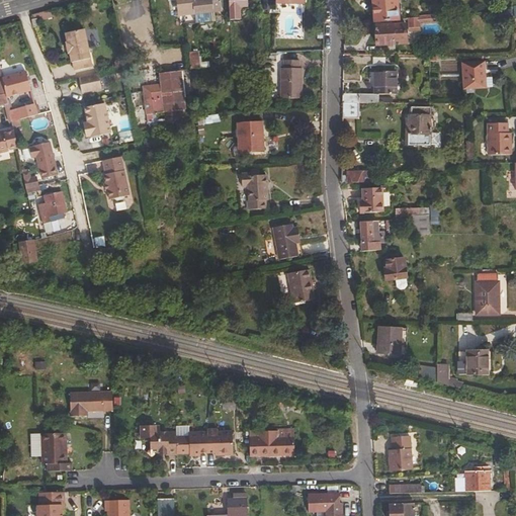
[(192,13),(208,11),(220,10),(218,0),(175,0),(177,14),(192,13)]
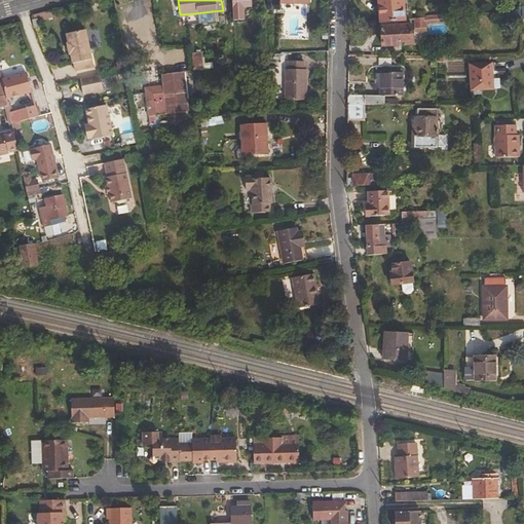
[(253,0),(234,0),(235,23),(248,22),(247,9),(254,9),(253,0)]
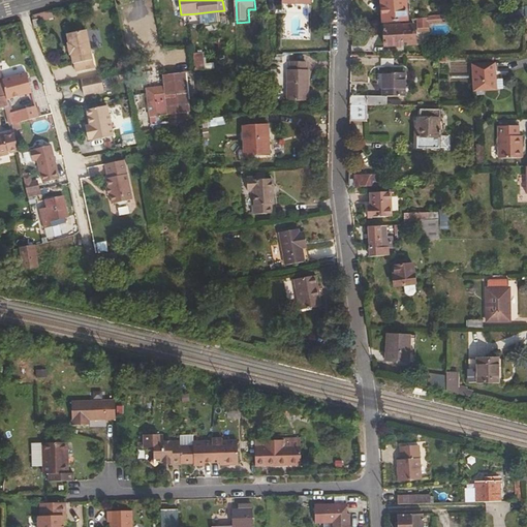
[(381,0),(382,21),(383,25),(398,24),(398,20),(406,19),(405,0),(381,0)]
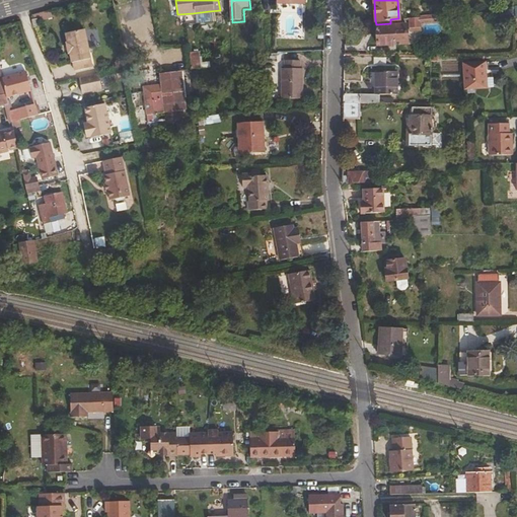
[(209,11),(193,13),(194,23),(210,22),(209,11)]
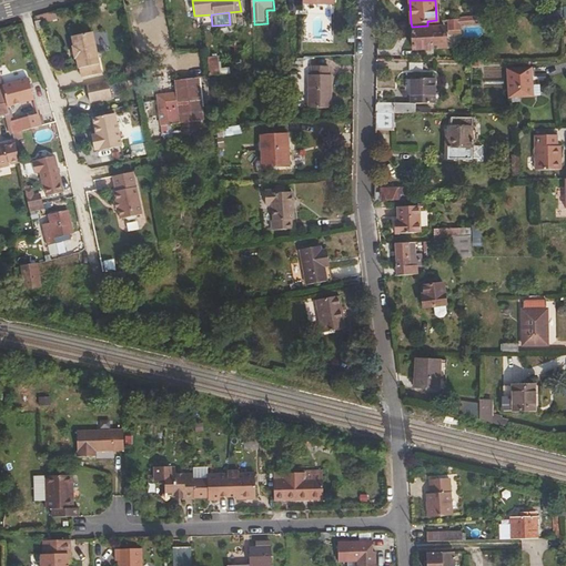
[(458,18),(458,19),(460,24),(471,23),(484,23),(484,17),(484,16),(458,18)]
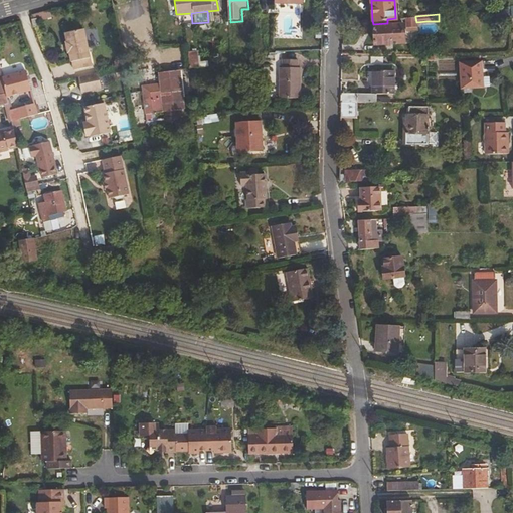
[(415,17),(406,18),(407,27),(416,26),(416,22),(415,17)]
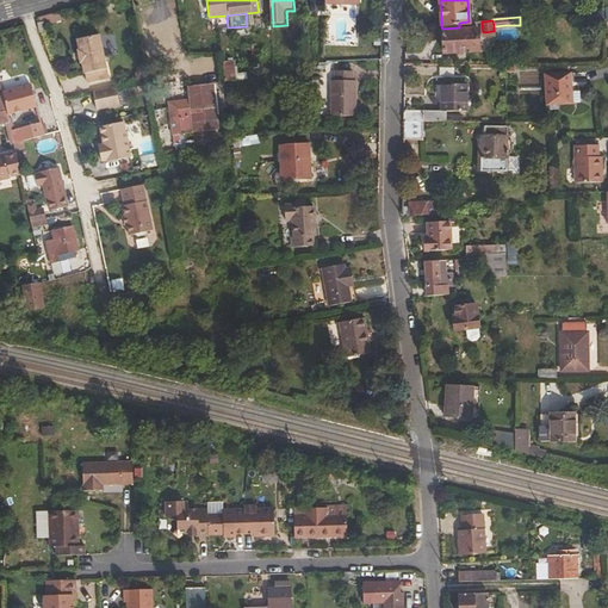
[(459,28),(442,29),(444,53),(454,51),(454,48),(478,47),(477,28),(459,28)]
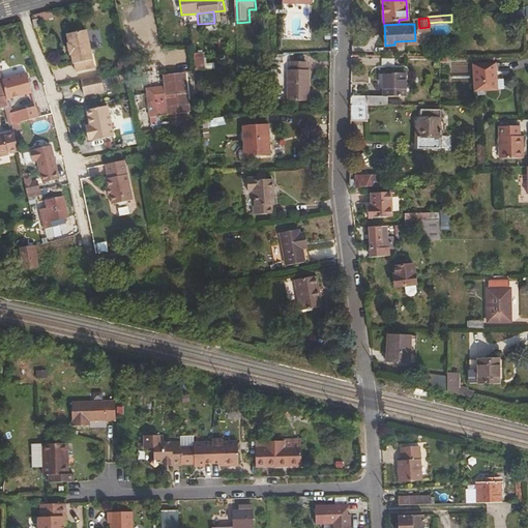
[(81,27),(62,31),(64,40),(63,41),(65,52),(66,52),(68,61),(69,61),(71,69),(90,65),(81,27)]
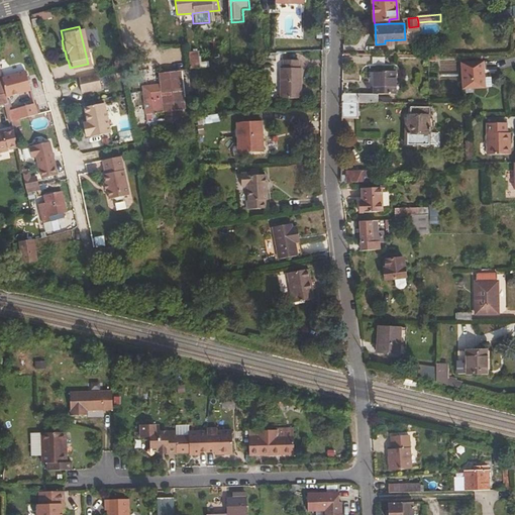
[(281,69),(280,98),(300,98),(301,69),(298,69),(298,61),(283,61),(283,69),(281,69)]
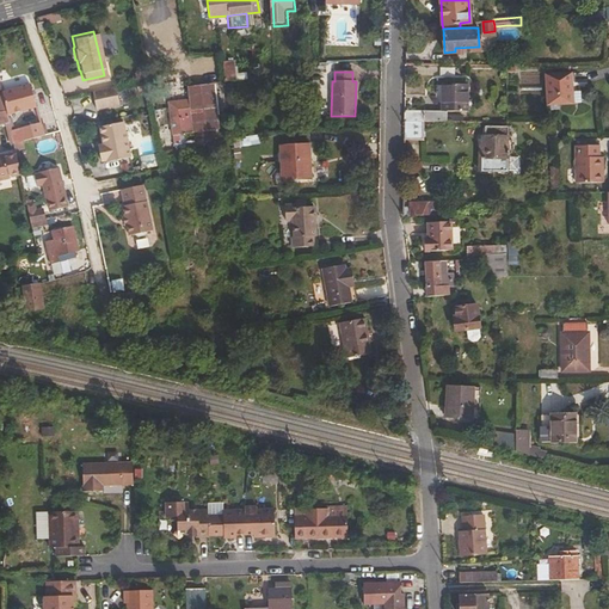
[(570,75),(546,75),(545,105),(570,105),(570,75)]
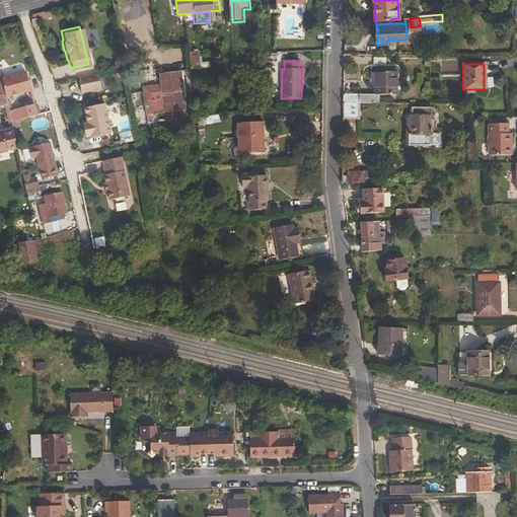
[(122,65),(112,67),(114,75),(124,73),(122,65)]
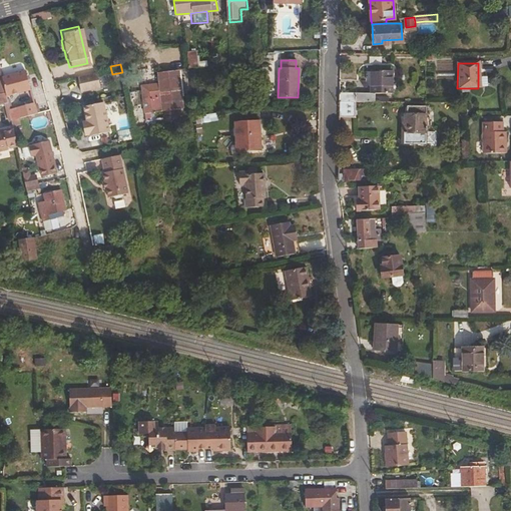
[(430,84),(439,84),(439,64),(430,64),(430,84)]
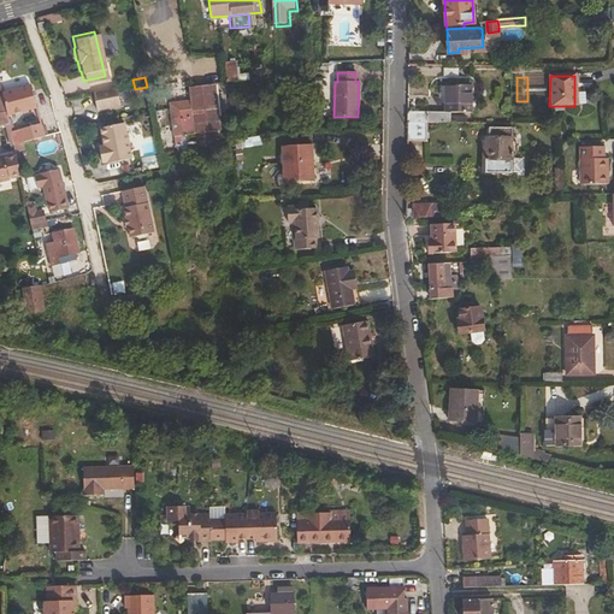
[(3,92),(6,112),(6,113),(35,106),(35,104),(30,83),(1,89),(3,92)]
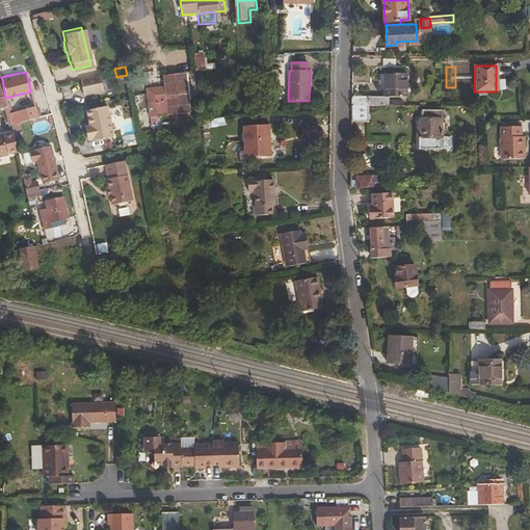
[(96,73),(75,78),(79,93),(99,88),(96,73)]
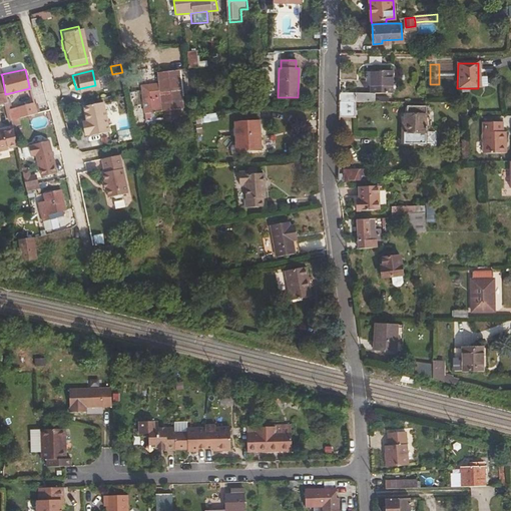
[(371,70),(371,92),(375,92),(392,92),(392,70),(371,70)]
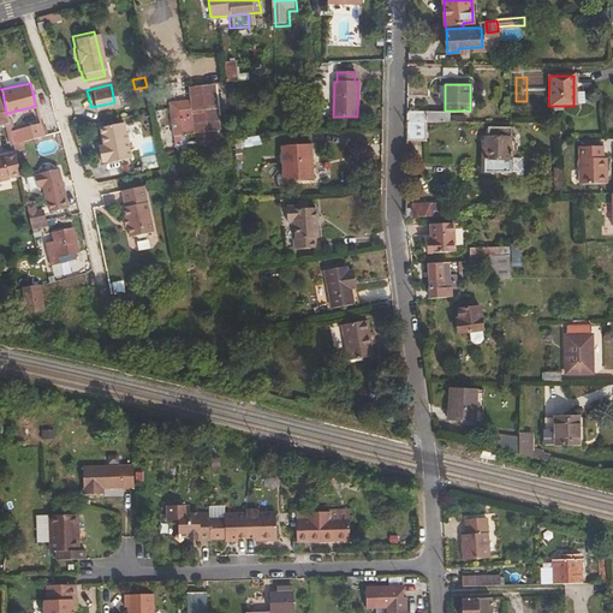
[(170,105),(173,136),(212,132),(218,131),(213,88),(189,89),(190,103),(170,105)]
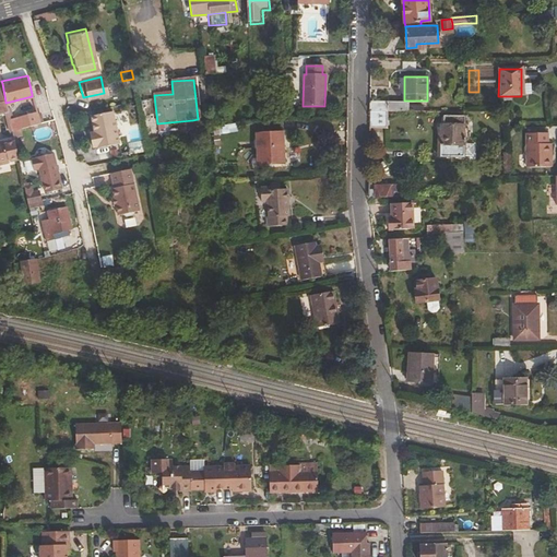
[(387,101),(369,101),(369,111),(381,111),(409,111),(409,101),(404,101),(398,101),(387,101)]
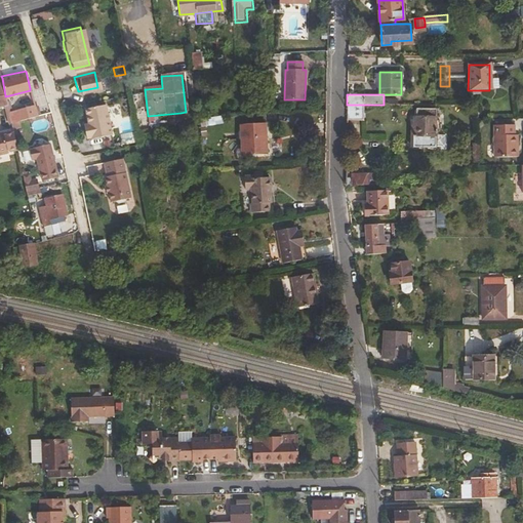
[(99,103),(80,107),(83,122),(84,126),(79,127),(81,136),(86,135),(86,137),(106,132),(99,103)]
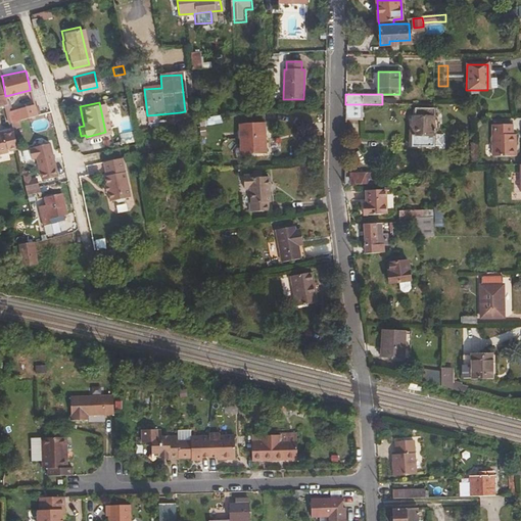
[(17,106),(19,119),(38,115),(35,103),(17,106)]
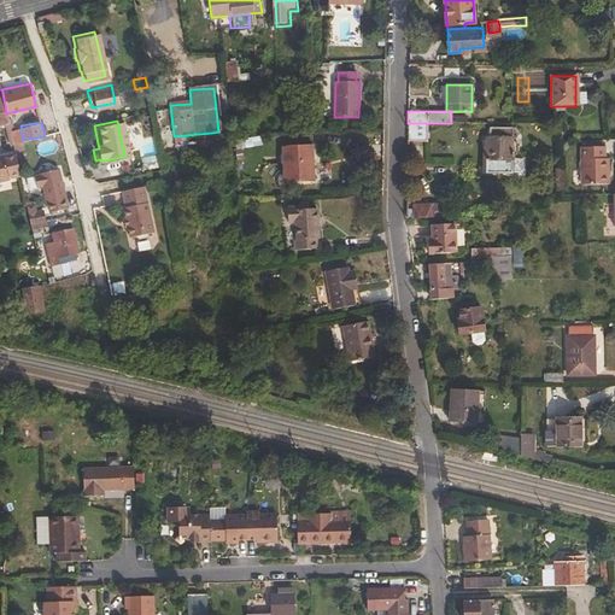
[(421,141),(421,123),(408,123),(408,141),(421,141)]
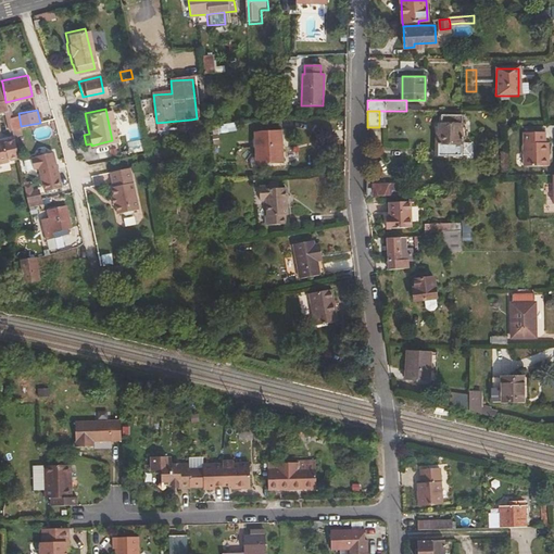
[(191,120),(156,123),(159,146),(193,142),(191,120)]
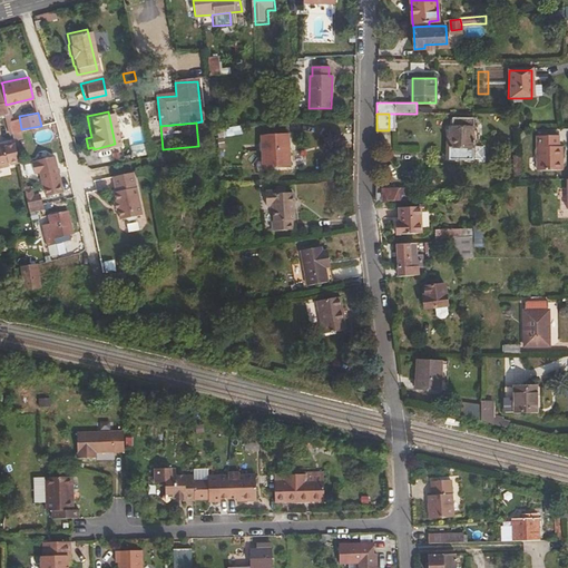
[(473,127),(452,127),(452,135),(450,135),(449,158),(473,159),(473,127)]
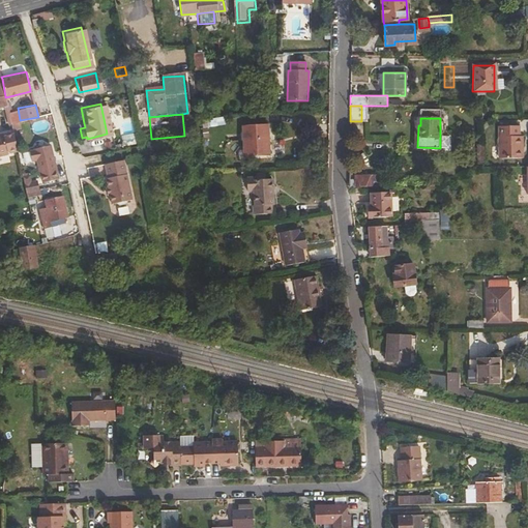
[(243,124),(244,154),(269,153),(267,123),(243,124)]
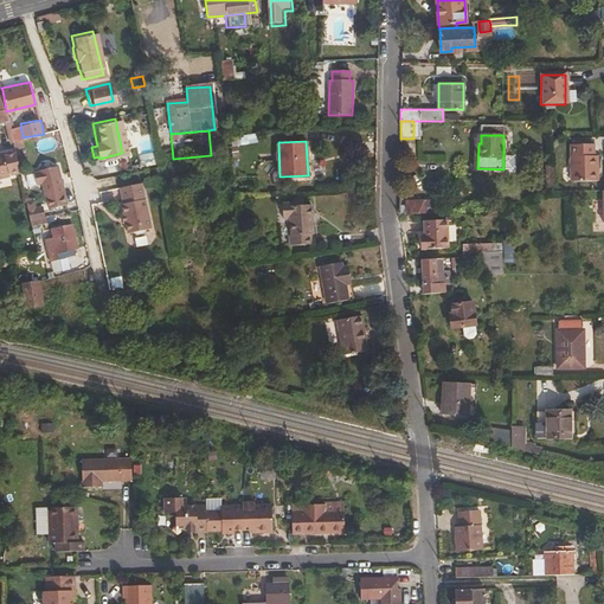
[(595,143),(572,145),(572,181),(599,181),(598,155),(595,155),(595,143)]
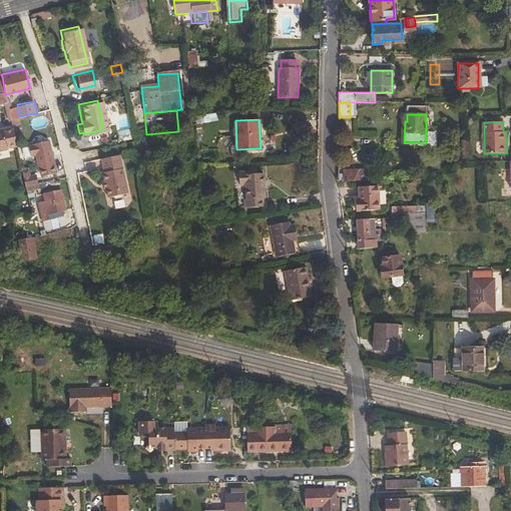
[(4,131),(0,132),(0,153),(9,151),(8,149),(17,146),(14,131),(4,134),(4,131)]
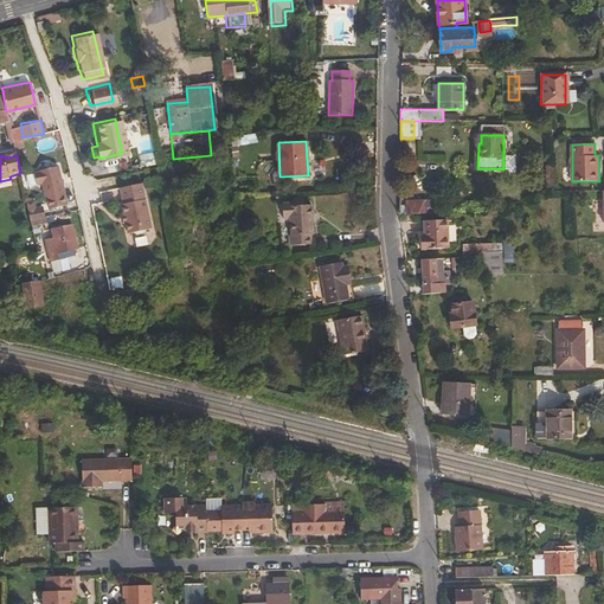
[(554,186),(553,166),(545,167),(547,187),(554,186)]
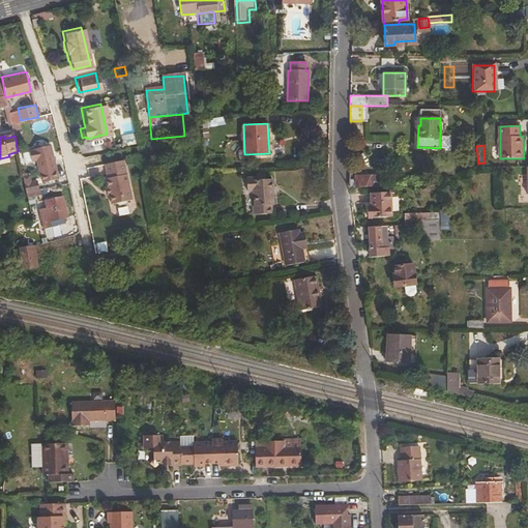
[(38,160),(42,183),(58,180),(51,147),(35,149),(36,151),(30,152),(32,162),(38,160)]
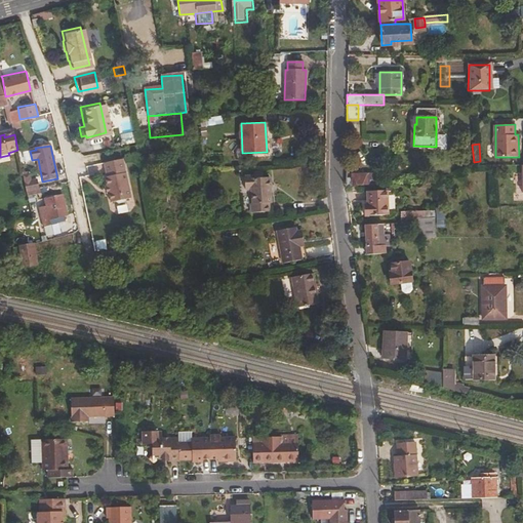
[(125,195),(118,156),(99,160),(102,174),(99,174),(102,184),(104,191),(105,199),(110,198),(110,200),(112,201),(118,200),(121,198),(121,196),(125,195)]
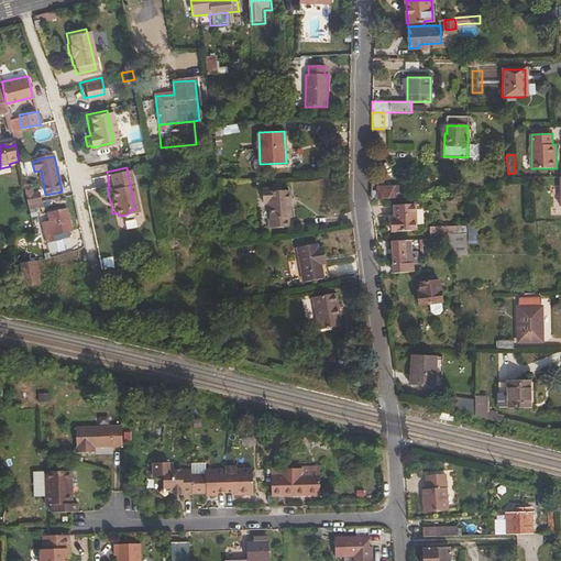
[(31,185),(24,186),(28,204),(42,200),(40,191),(33,193),(31,185)]
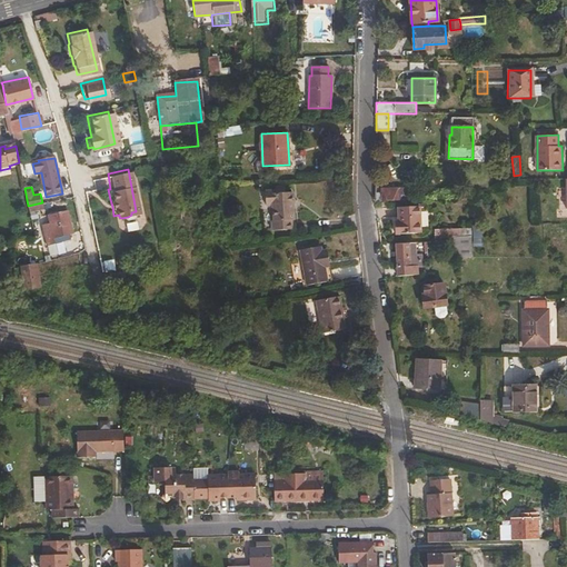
[(381,188),(380,201),(405,200),(405,190),(403,190),(403,189),(397,189),(397,188),(381,188)]
